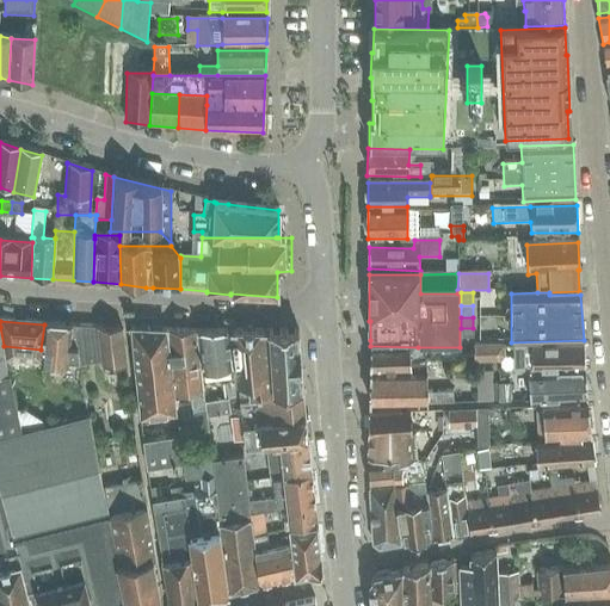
[(41,350),(39,366),(67,369),(80,369),(79,366),(78,351),(69,350),(72,327),(44,325),(41,350)]
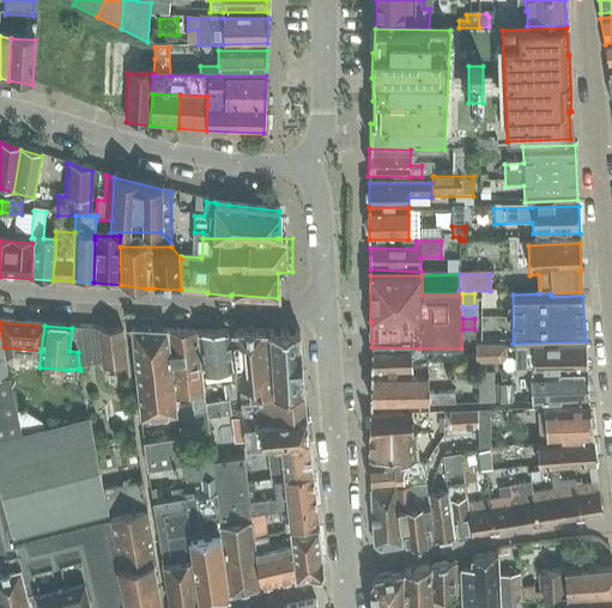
[(126,607),(110,517),(104,491),(100,466),(98,466),(90,419),(22,436),(10,380),(7,380),(2,347),(4,347),(0,328),(0,493),(29,607),(126,607)]
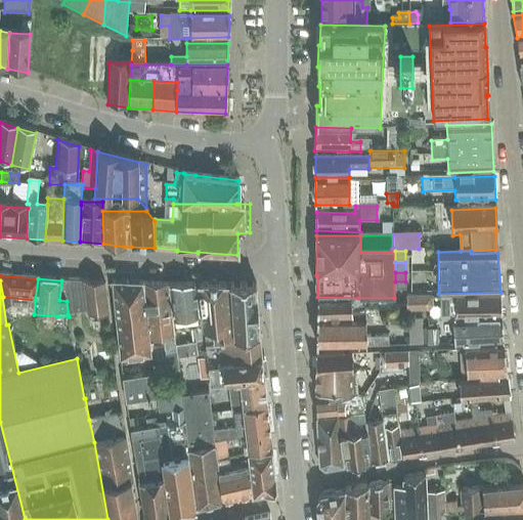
[(63,280),(67,301),(68,314),(79,314),(87,314),(82,282),(63,280)]
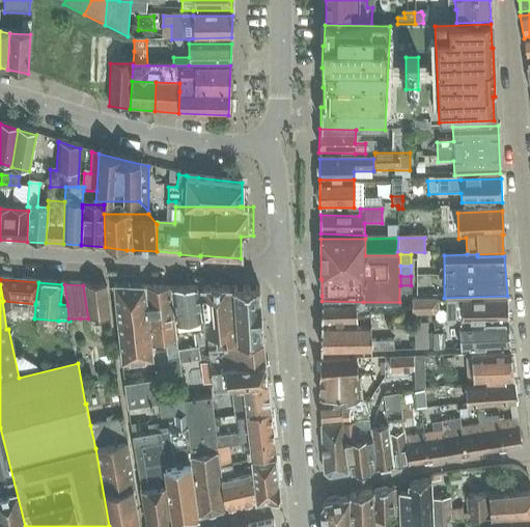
[(88,319),(108,320),(109,320),(105,286),(83,285),(88,319)]
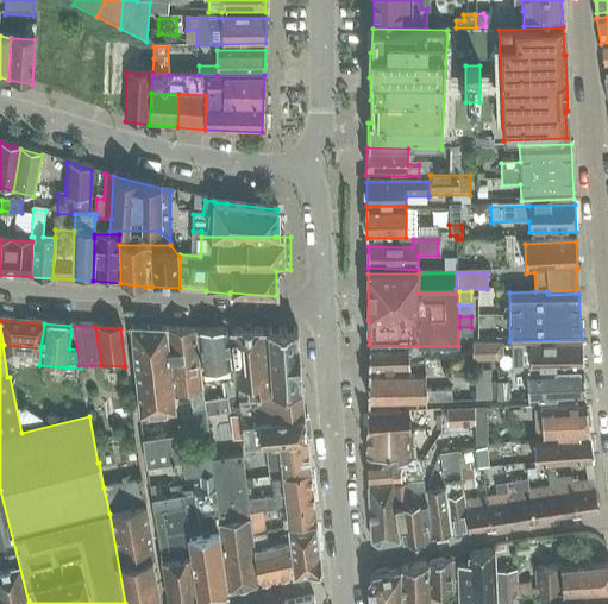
[(471,327),(459,327),(459,339),(471,339),(471,327)]
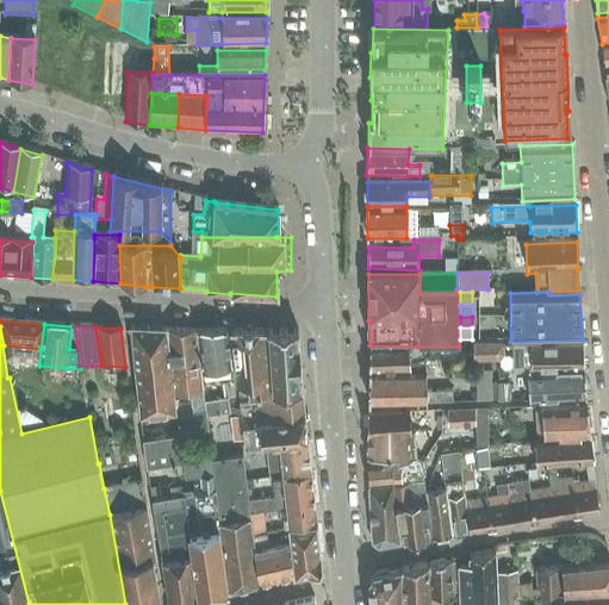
[(169,330),(131,330),(141,418),(175,415),(174,395),(169,330)]
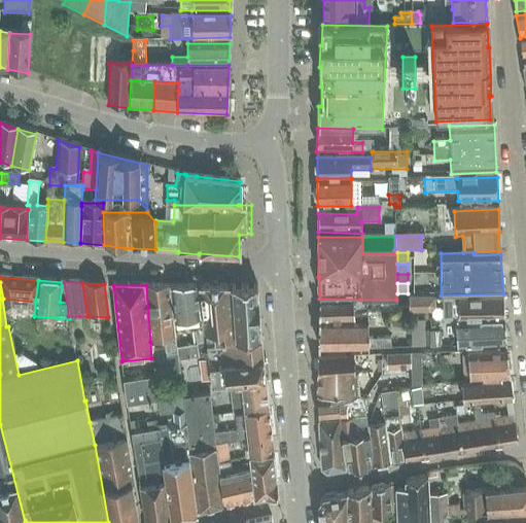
[(169,286),(146,285),(150,342),(167,341),(167,344),(165,345),(166,357),(177,355),(176,349),(173,324),(169,286)]
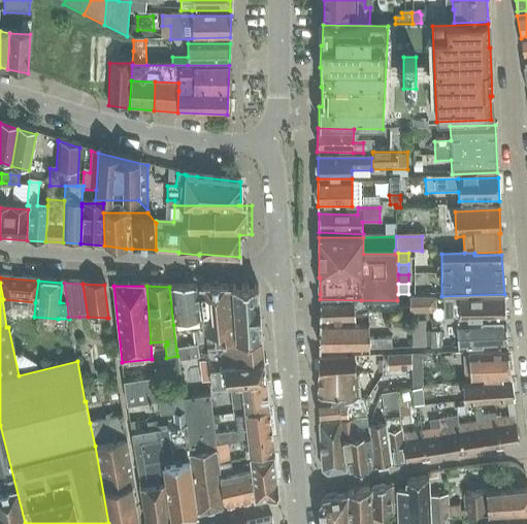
[(173,325),(199,322),(195,287),(169,287),(173,325)]
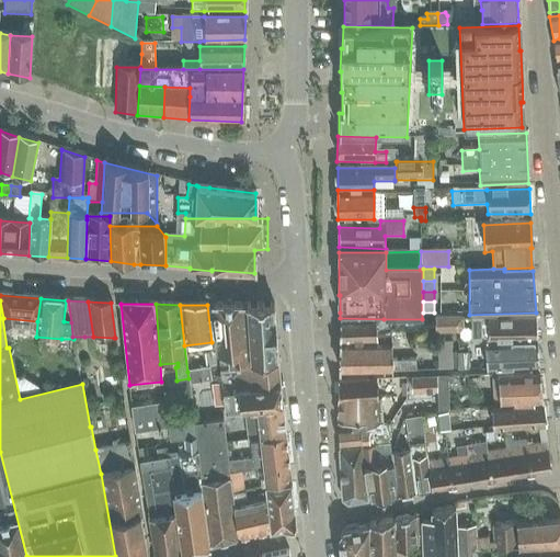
[(246,306),(212,305),(218,357),(219,368),(235,367),(248,365),(246,306)]
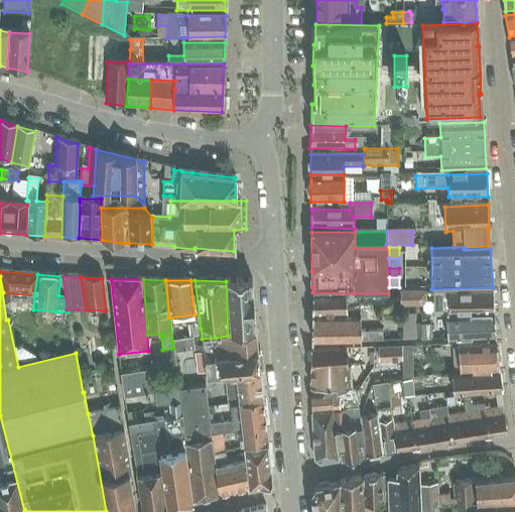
[(252,281),(226,281),(228,336),(256,334),(252,281)]
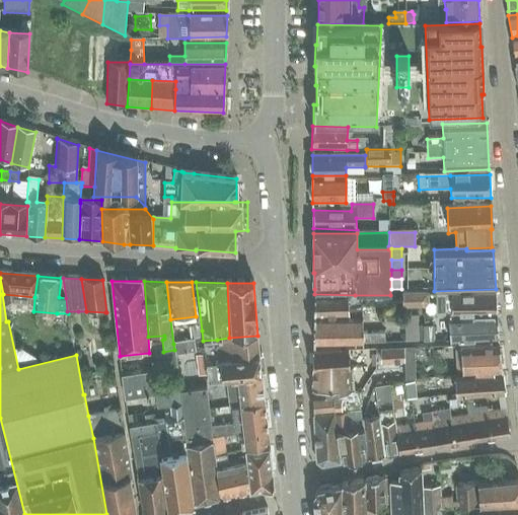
[(355,304),(355,295),(314,294),(313,317),(362,317),(362,304),(355,304)]
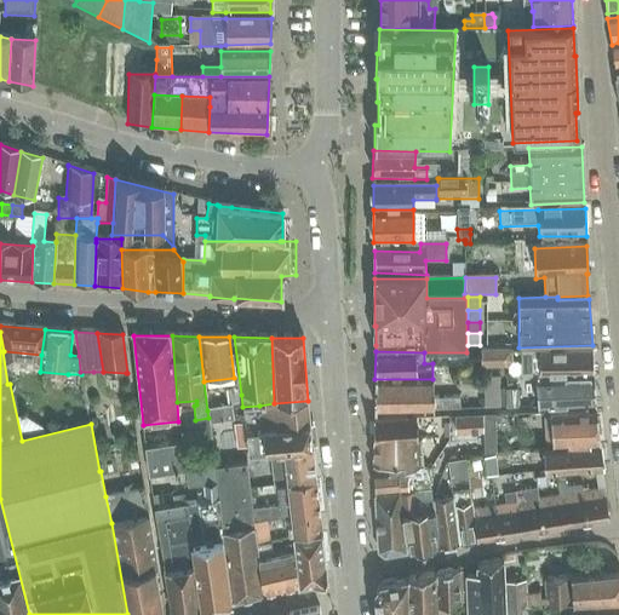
[(511,352),(480,351),(480,368),(506,368),(511,365),(511,352)]
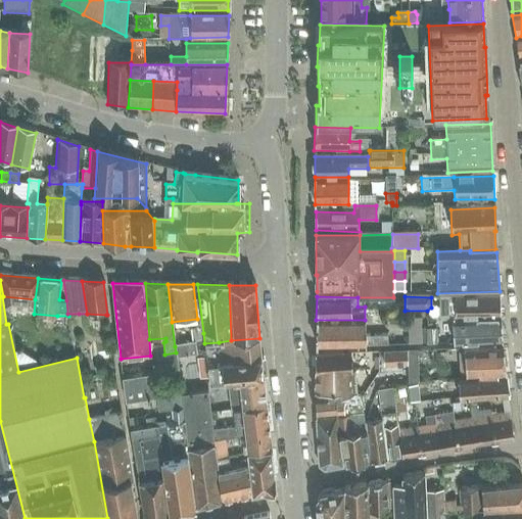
[(439,319),(463,319),(501,319),(500,297),(439,298),(439,319)]
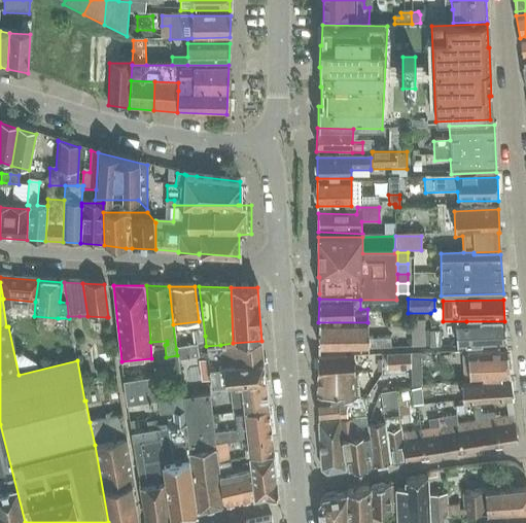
[(505,345),(504,321),(457,321),(458,347),(505,345)]
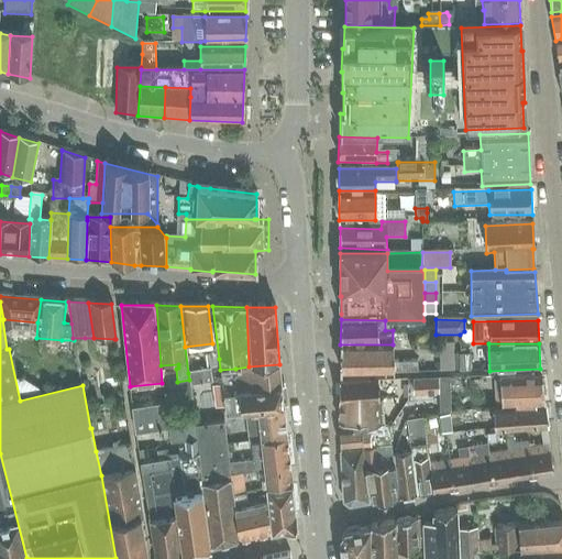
[(393,344),(340,344),(339,373),(394,373),(417,373),(417,363),(393,363),(393,344)]
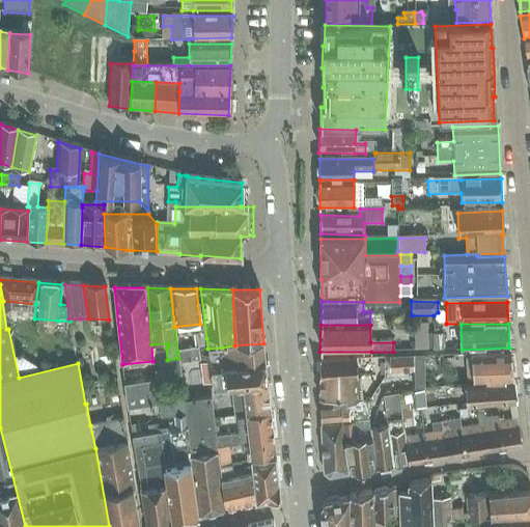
[(427,325),(414,325),(414,351),(427,351),(427,325)]
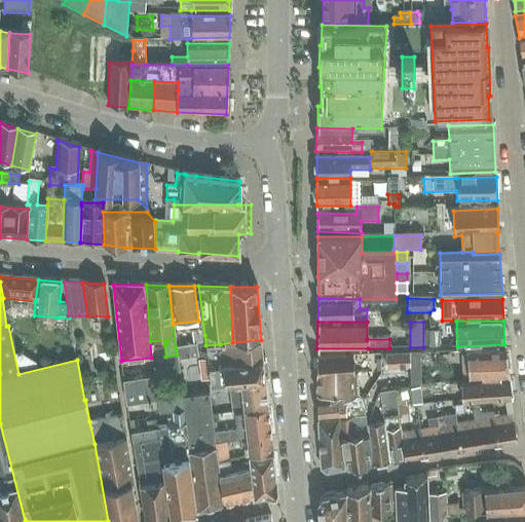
[(178,361),(198,359),(196,345),(202,345),(201,332),(191,333),(193,345),(176,348),(177,355),(178,361)]
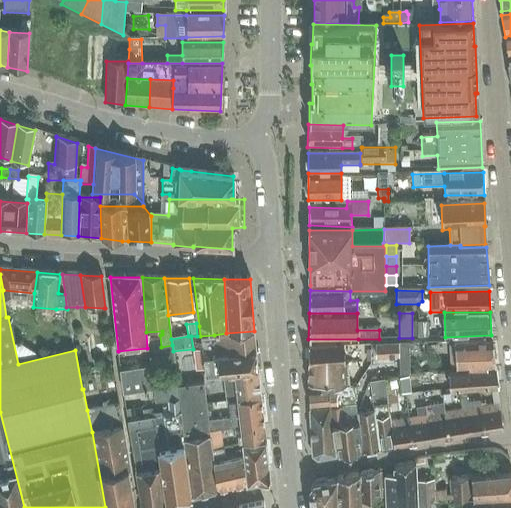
[(425,325),(417,325),(418,338),(426,338),(425,325)]
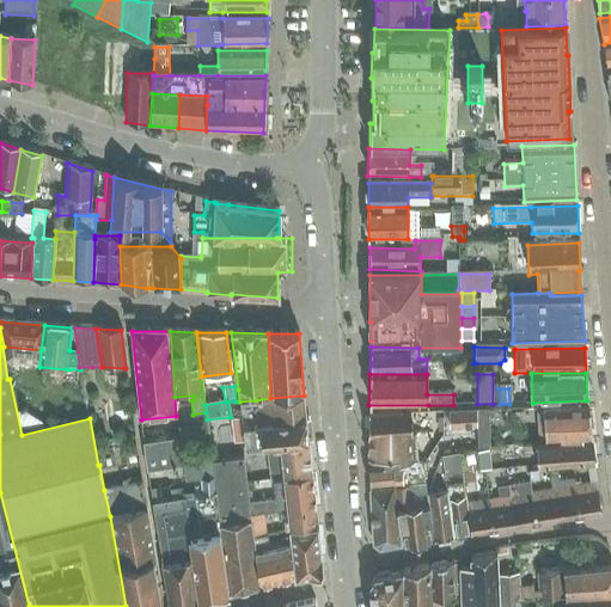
[(304,396),(270,398),(256,400),(256,404),(239,405),(240,417),(243,429),(252,428),(306,422),(304,396)]
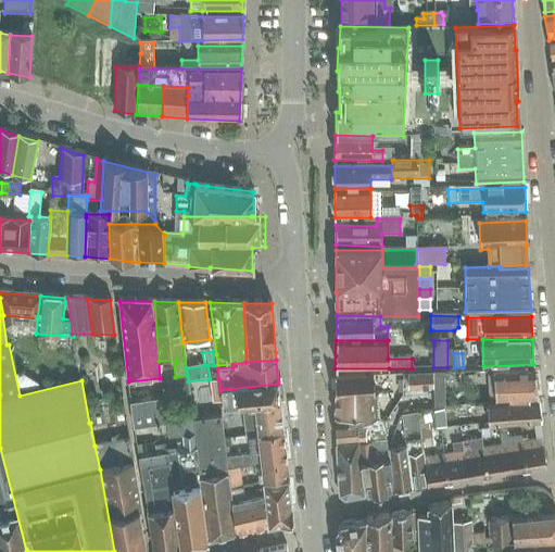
[(539,402),(539,401),(538,401),(534,372),(493,374),(493,376),(487,377),(489,404),(539,402)]
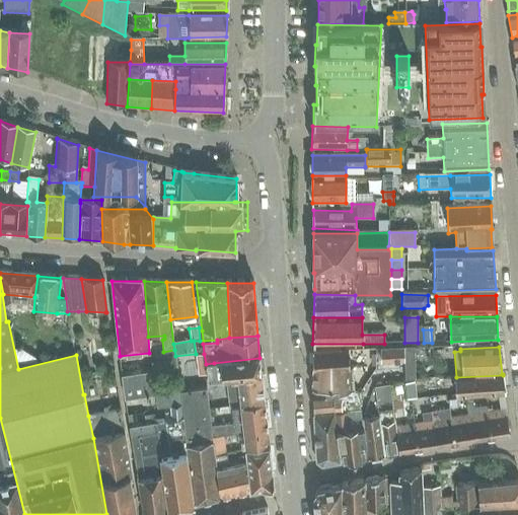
[(381,364),(403,364),(403,349),(381,350),(381,364)]
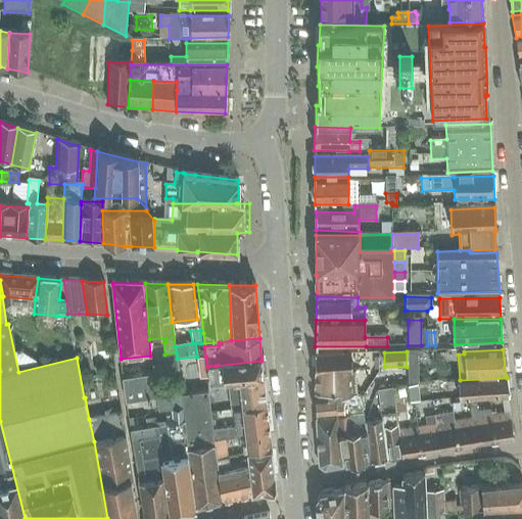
[(417,351),(407,351),(407,367),(408,385),(418,385),(417,351)]
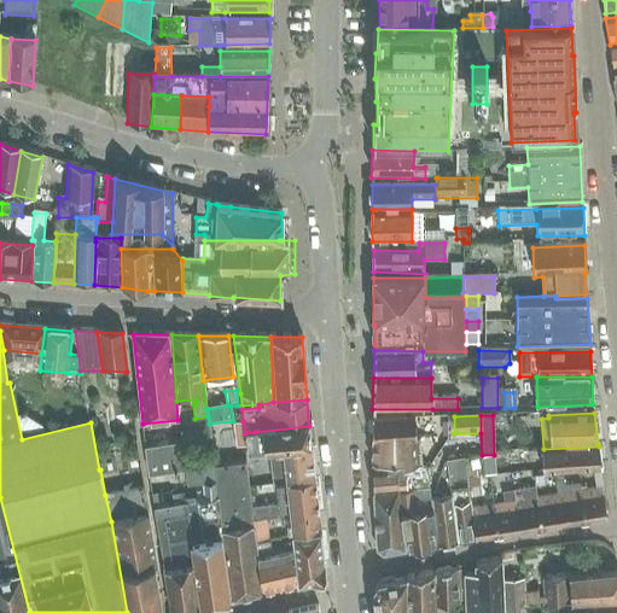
[(400,468),(421,467),(420,439),(415,439),(415,418),(372,420),(372,421),(371,463),(371,466),(400,463),(400,468)]
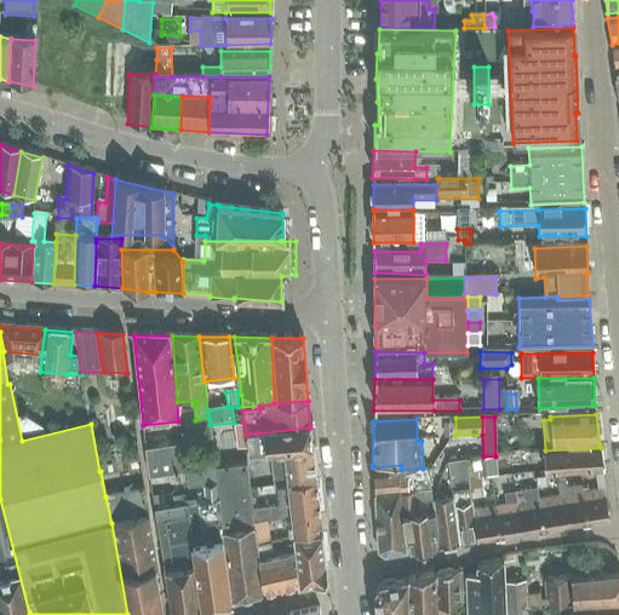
[(247,443),(246,435),(244,423),(229,425),(230,446),(247,443)]
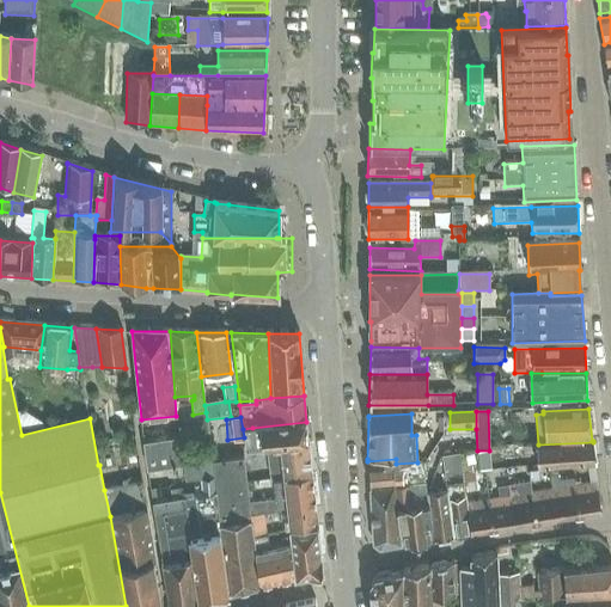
[(306,422),(252,428),(243,429),(244,437),(245,449),(261,448),(307,442),(306,422)]
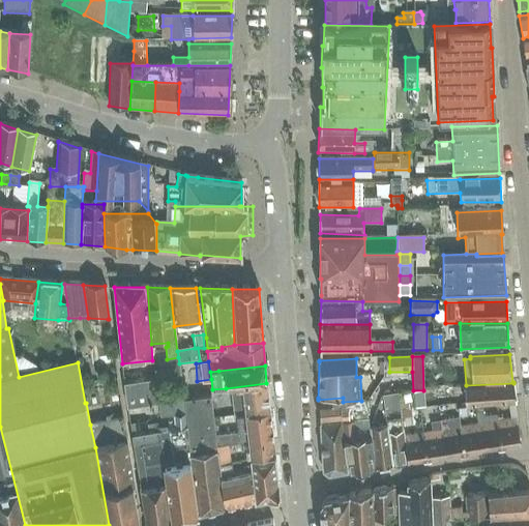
[(158,405),(158,402),(155,380),(123,385),(127,409),(158,405)]
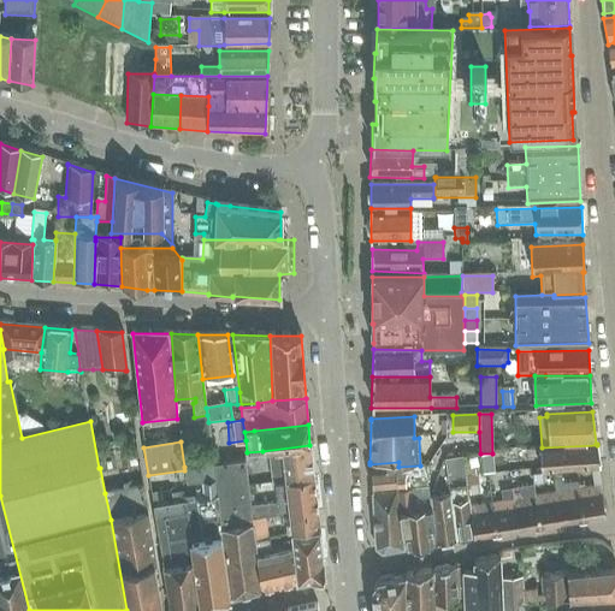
[(262,451),(267,451),(272,486),(275,485),(313,480),(309,445),(262,451)]
